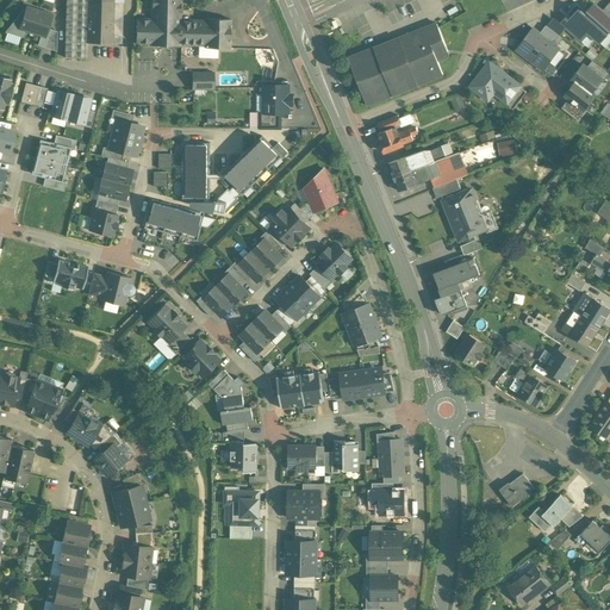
[(87,0),(67,0),(66,58),(86,58),(86,43),(87,0)]
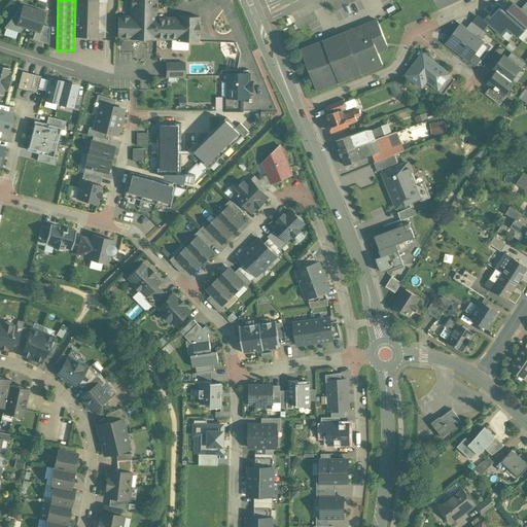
[(75,0),(74,37),(97,37),(98,0),(75,0)]
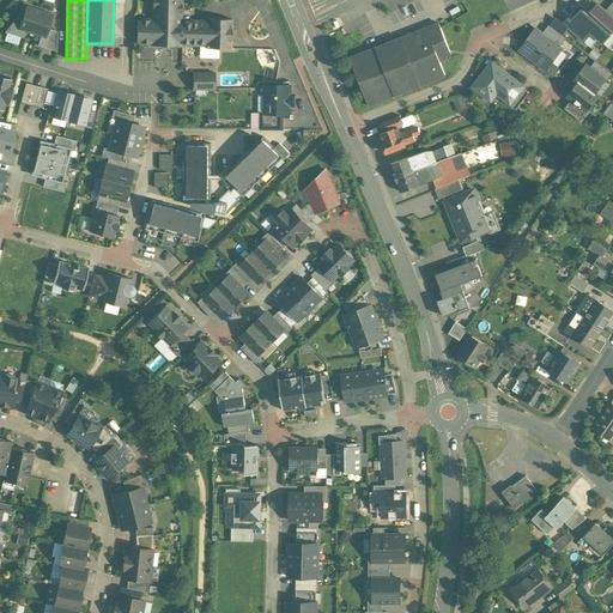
[(125,0),(114,0),(113,43),(122,44),(123,13),(125,13),(125,0)]
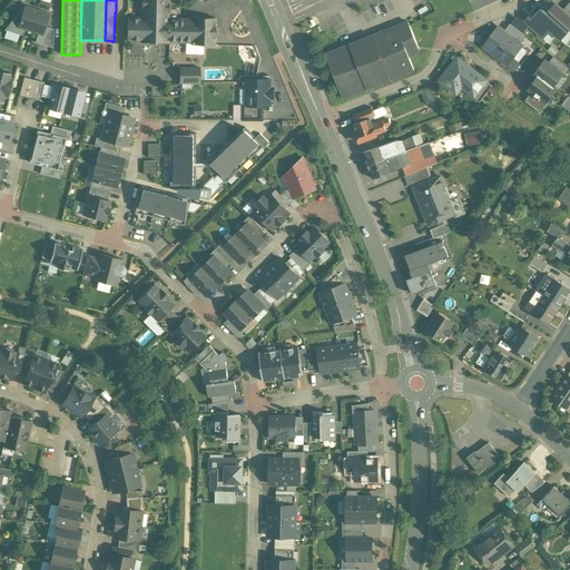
[(140,0),(140,17),(127,17),(127,41),(139,41),(139,42),(168,42),(169,18),(169,9),(169,0),(140,0)]
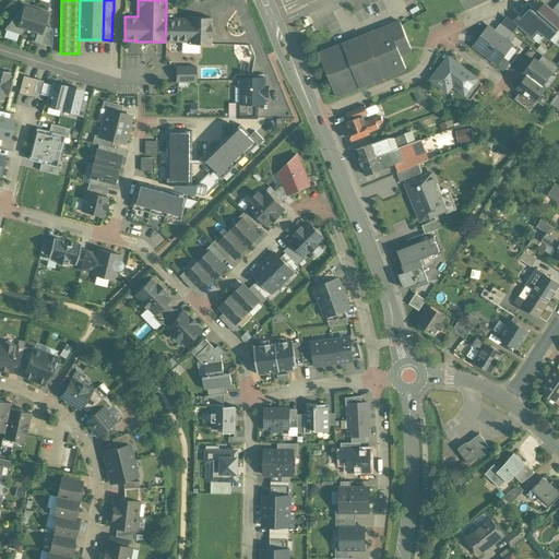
[(558,14),(552,9),(545,2),(537,10),(540,13),(558,28),(558,14)]
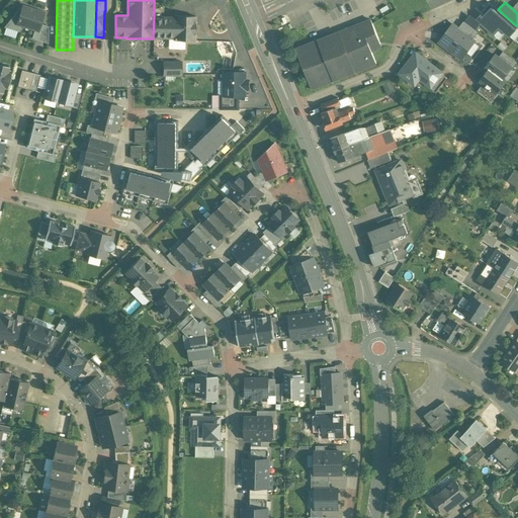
[(22,5),(4,27),(18,31),(20,26),(15,24),(22,5)]
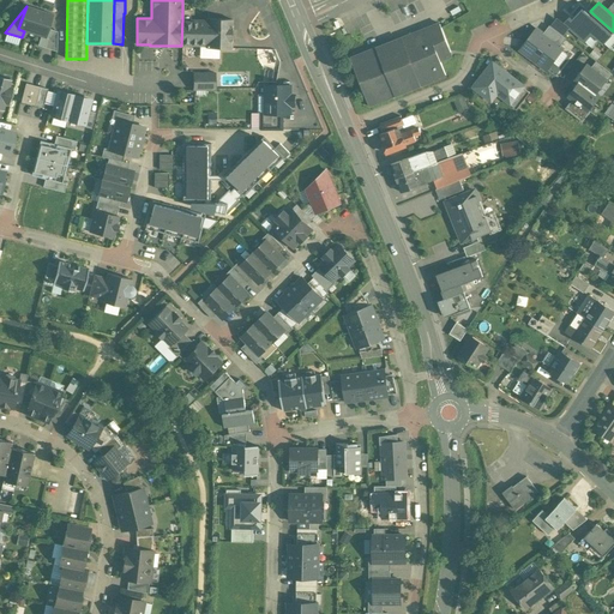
[(53,14),(26,6),(18,29),(24,31),(41,36),(46,38),(48,29),(53,14)]
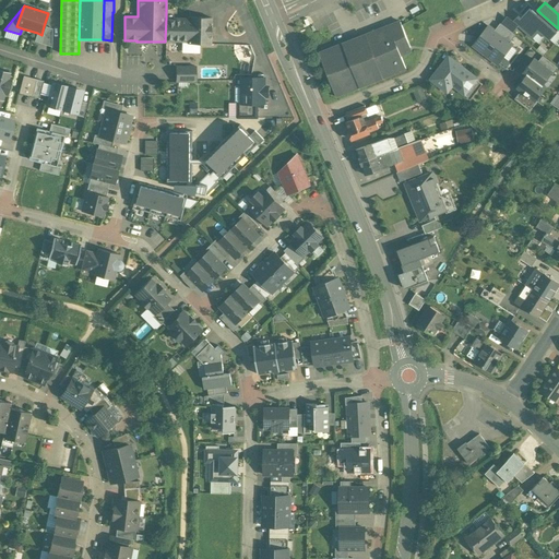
[(538,15),(534,11),(530,8),(523,15),(525,18),(523,20),(519,15),(513,21),(520,26),(533,38),(539,31),(549,39),(557,31),(538,15)]
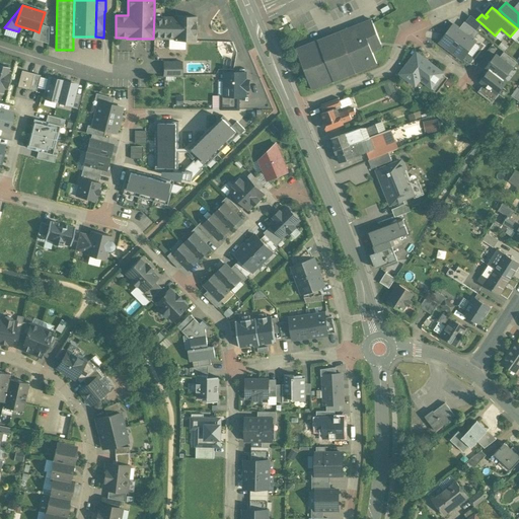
[(518,26),(502,12),(500,14),(517,28),(518,26)]
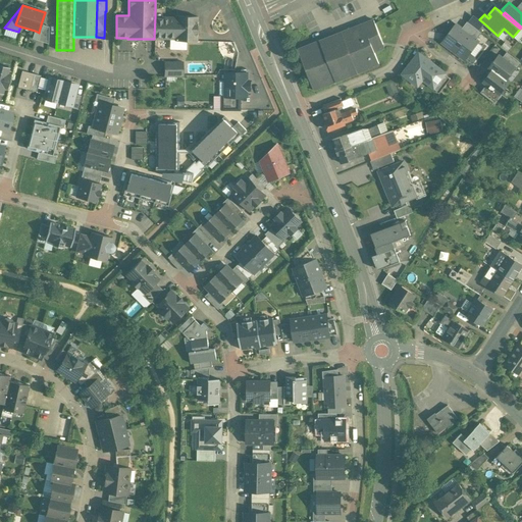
[(479,19),(474,14),(468,22),(479,31),(485,24),(479,19)]
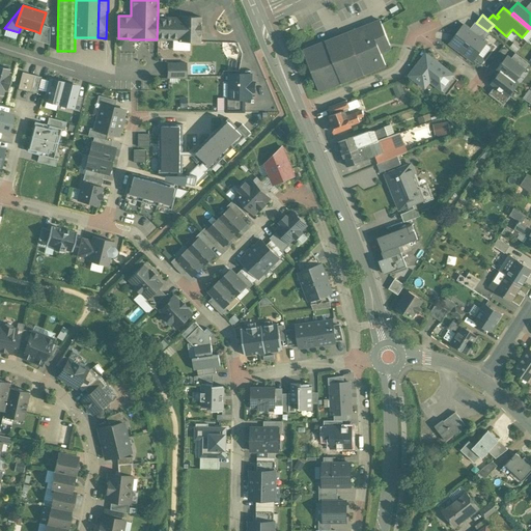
[(158,17),(157,39),(158,39),(177,39),(178,18),(158,17)]
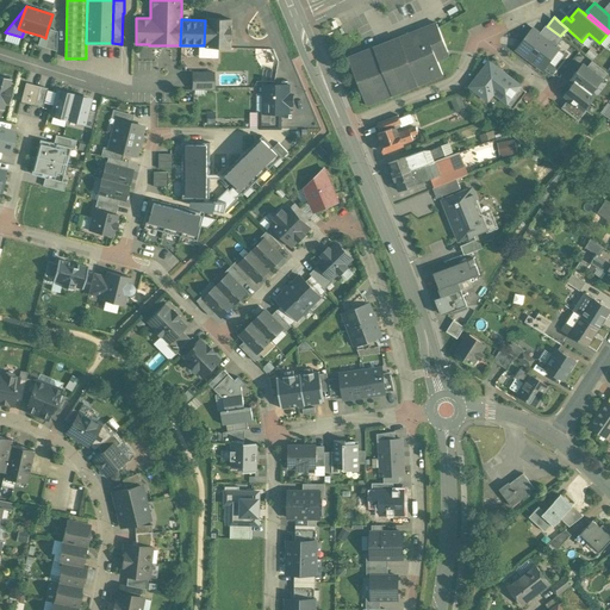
[(231,19),(205,19),(205,20),(204,45),(204,48),(230,48),(231,19)]
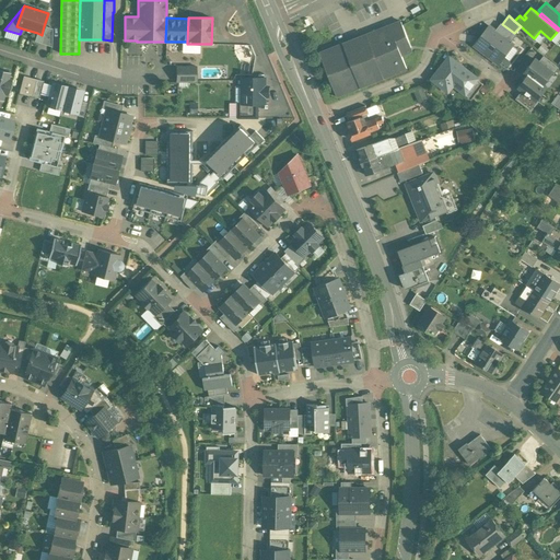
[(338,46),(319,53),(337,96),(407,69),(401,55),(412,51),(403,26),(400,21),(338,46)]
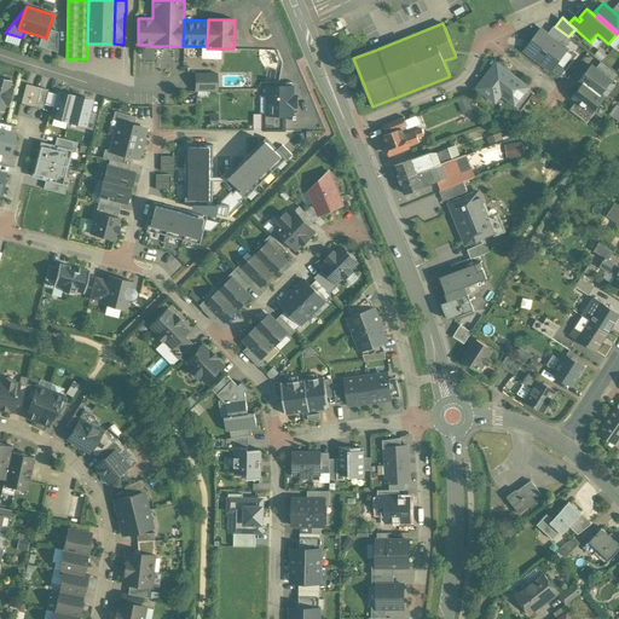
[(555,27),(554,25),(547,35),(565,48),(571,39),(568,36),(555,27)]
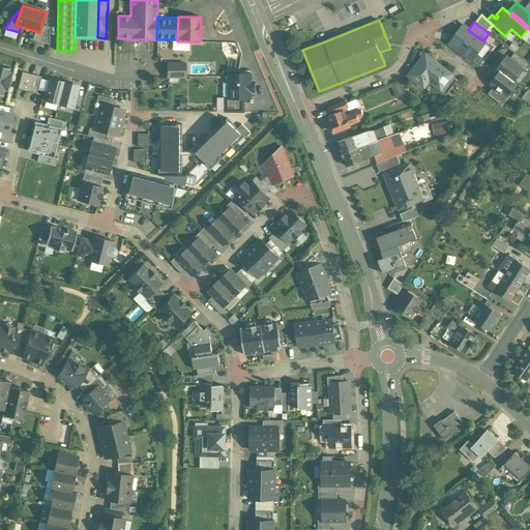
[(41,25),(39,33),(35,31),(32,39),(49,45),(50,27),(41,25)]
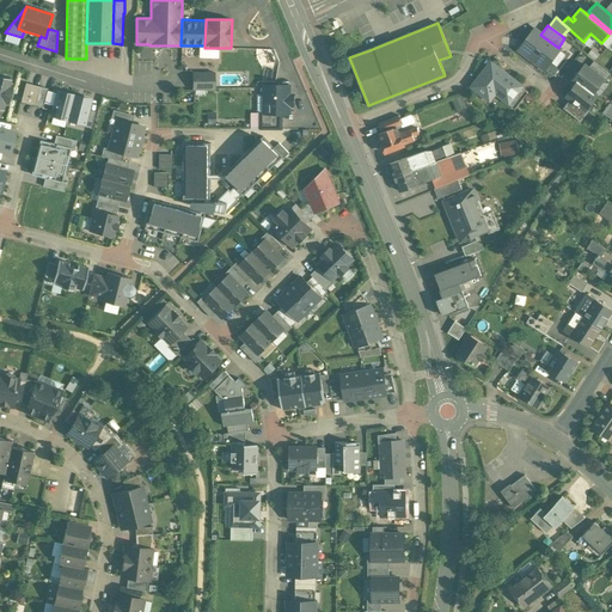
[(540,35),(534,30),(519,49),(545,69),(561,49),(558,48),(540,35)]
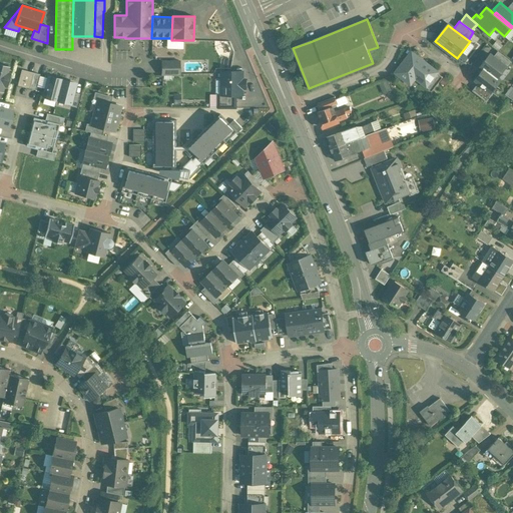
[(512,62),(498,51),(494,57),(506,66),(506,67),(508,68),(512,62)]
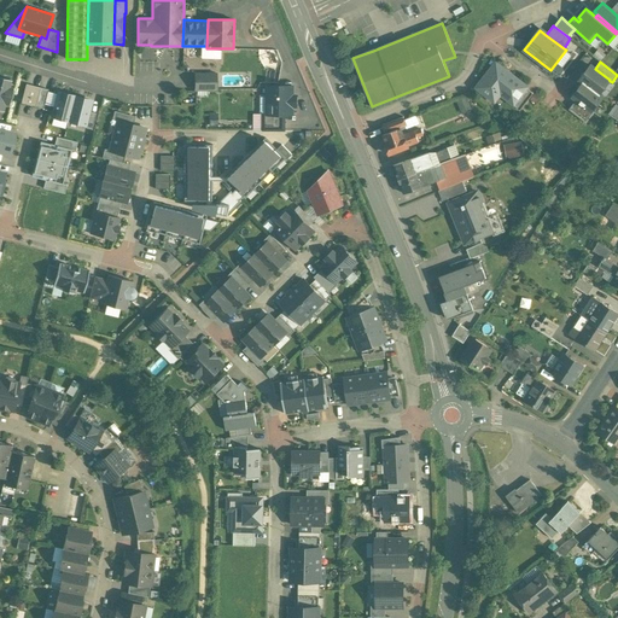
[(528,87),(496,63),(482,81),(484,82),(479,89),(493,100),(499,92),(513,104),(526,88),(528,87)]
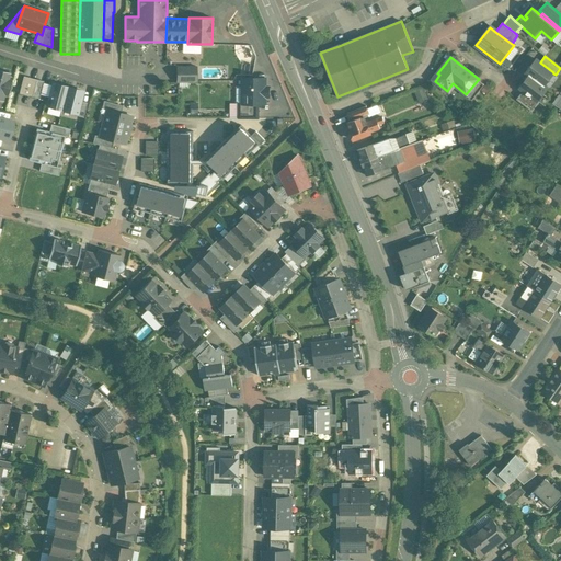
[(540,63),(537,59),(526,72),(529,76),(529,75),(544,86),(553,73),(553,72),(540,63)]
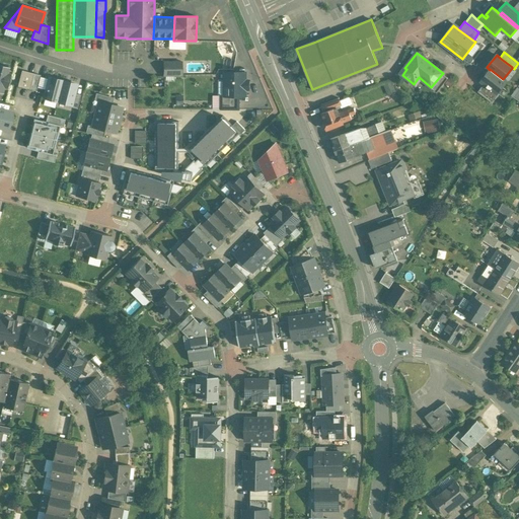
[(181,62),(163,62),(163,76),(181,76),(181,62)]
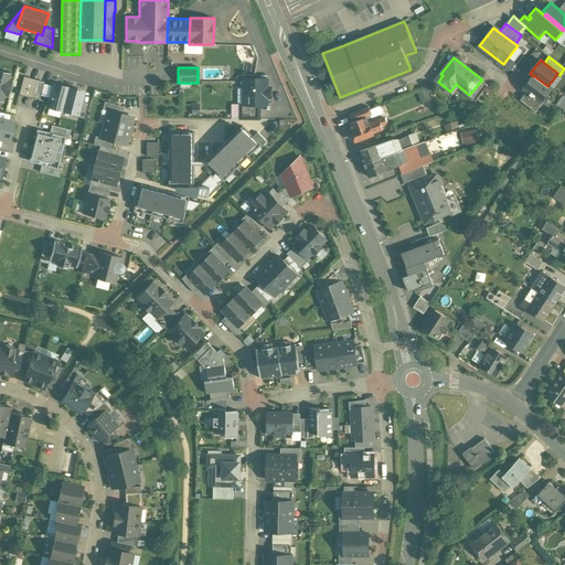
[(10,73),(0,70),(0,100),(3,102),(4,96),(8,97),(12,80),(9,80),(10,73)]
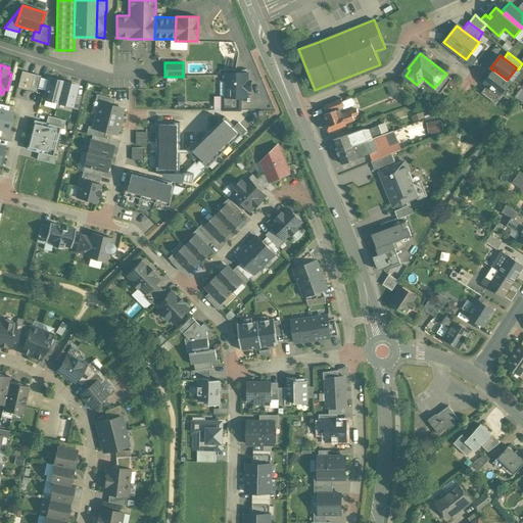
[(507,80),(493,69),(493,70),(484,82),(487,85),(501,94),(502,94),(511,82),(507,80)]
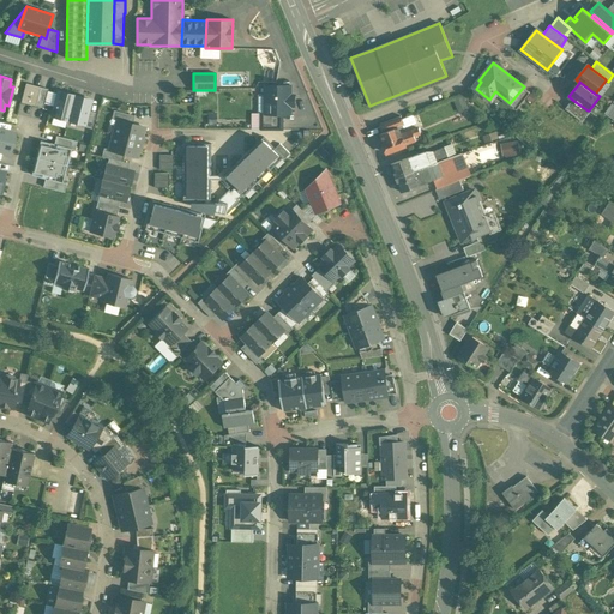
[(40,86),(25,83),(20,102),(35,106),(40,86)]
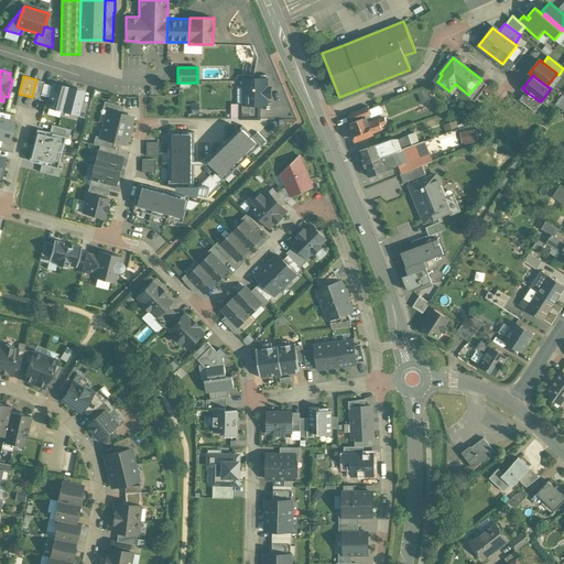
[(267,78),(245,78),(245,104),(245,105),(260,105),(267,105),(267,97),(270,97),(270,87),(267,87),(267,78)]
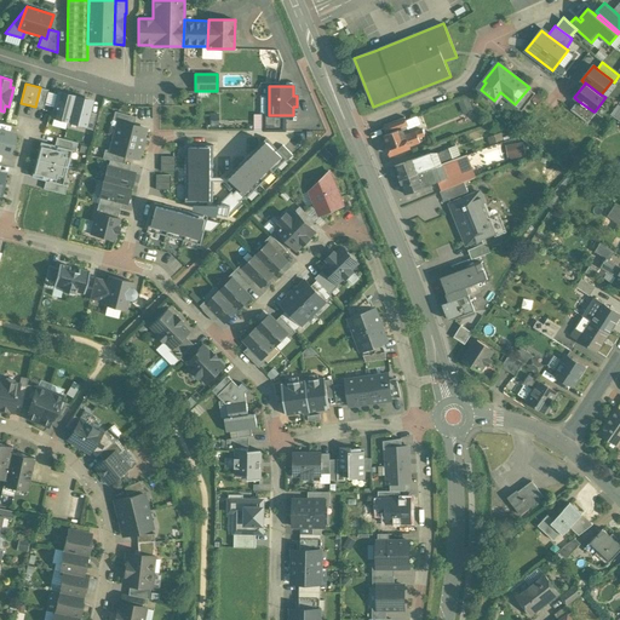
[(535,93),(528,89),(515,104),(514,105),(522,112),(535,93)]
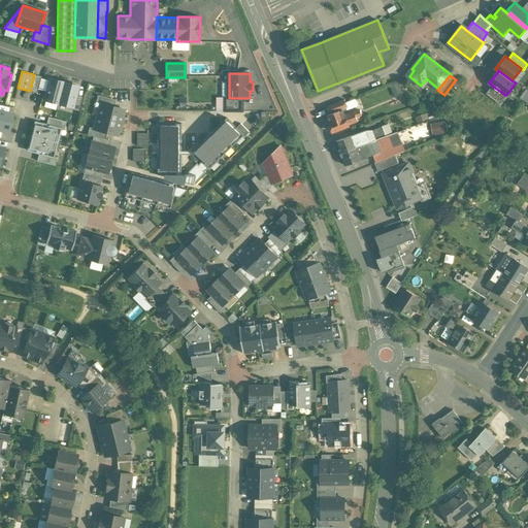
[(44,100),(58,103),(64,83),(50,78),(44,100)]
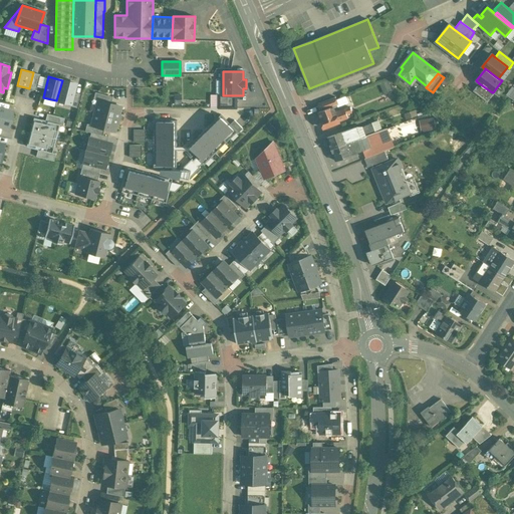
[(76,83),(62,80),(56,100),(70,104),(76,83)]
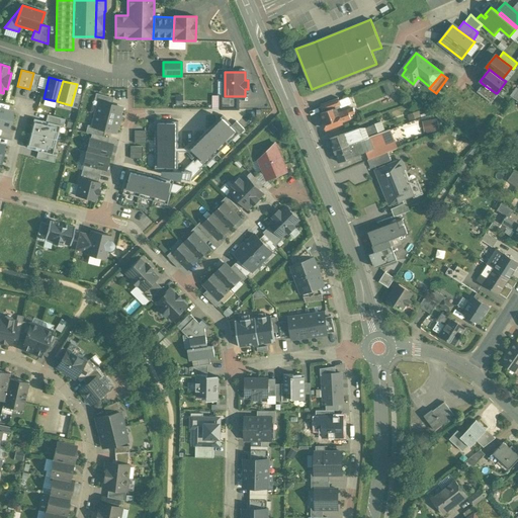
[(391,82),(383,85),(385,91),(394,88),(391,82)]
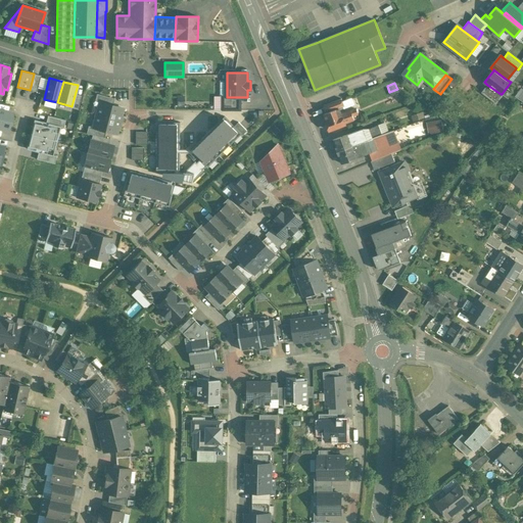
[(501,94),(487,85),(481,93),(496,104),(503,95),(502,94),(501,94)]
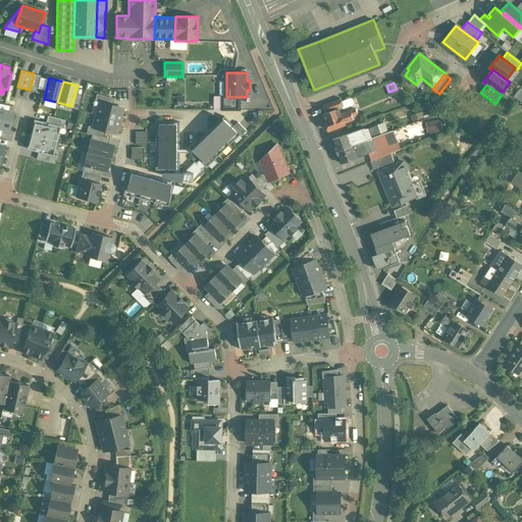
[(241,97),(226,97),(226,96),(222,96),(222,110),(241,110),(241,97)]
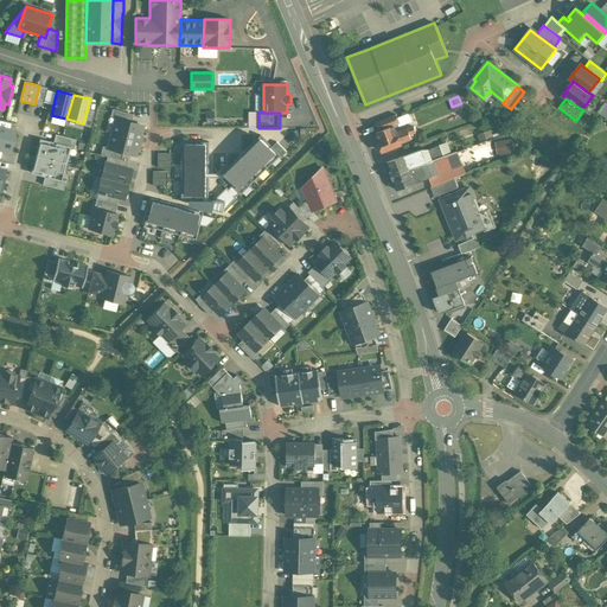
[(396,114),(376,122),(379,132),(394,126),(395,128),(398,126),(398,125),(400,123),(397,117),(396,114)]
